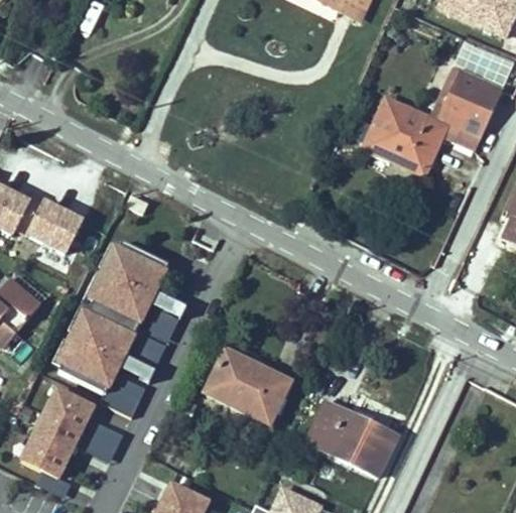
[(317,0),(357,18),(365,0),(317,0)]
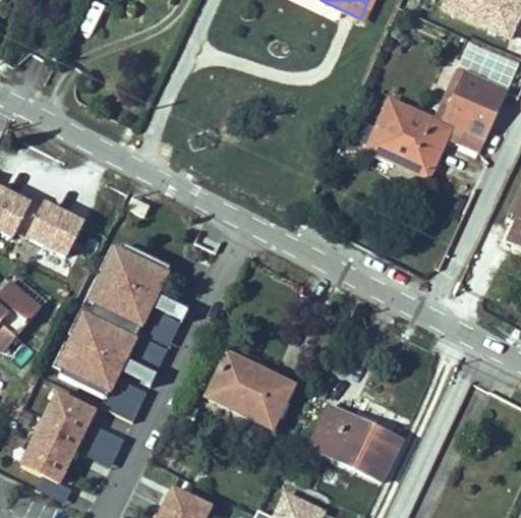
[(494,0),(491,5),(520,18),(520,0),(494,0)]
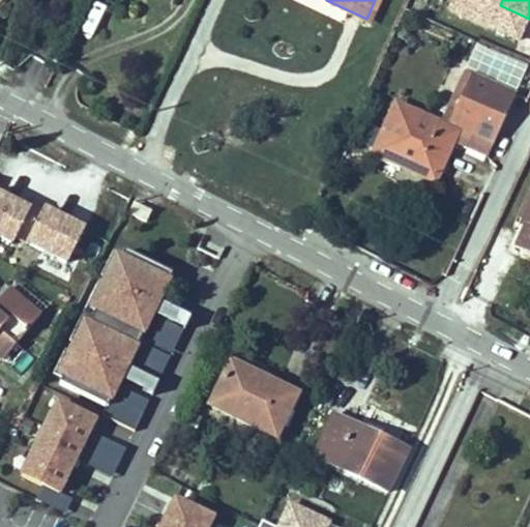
[(477,39),(464,69),(471,74),(514,93),(528,62),(477,39)]
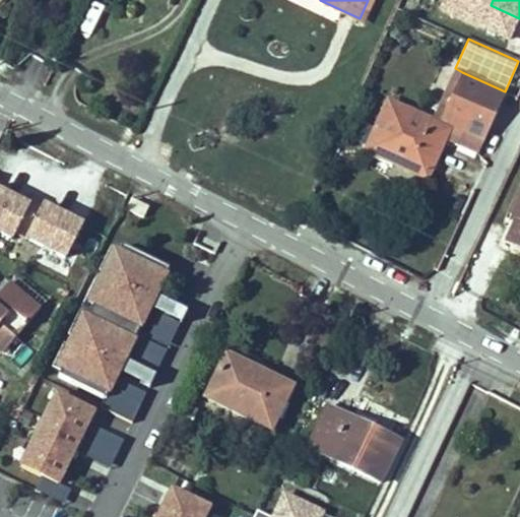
[(462,72),(455,68),(432,120),(440,123),(462,72)]
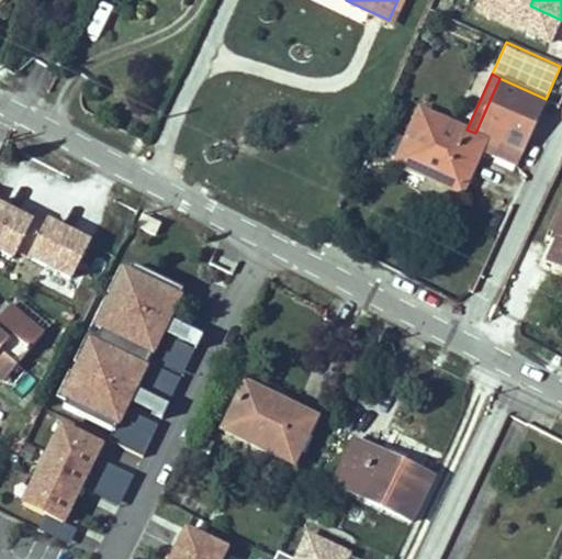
[(546,99),(499,78),(475,133),(467,130),(419,108),(395,160),(461,190),(480,148),(516,164),(546,99)]
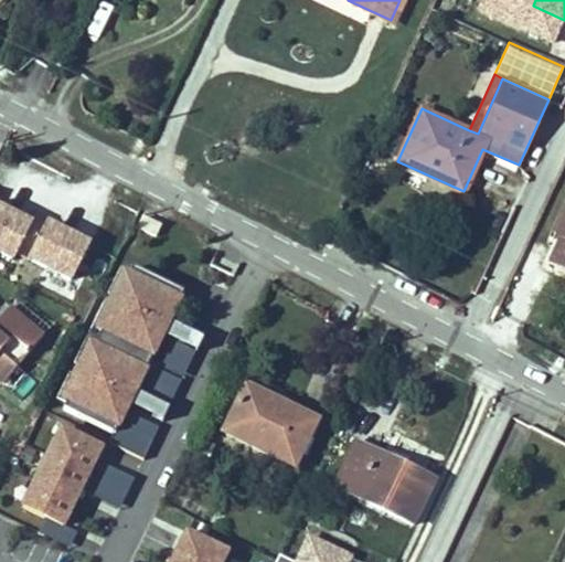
[(0,243),(74,276),(93,233),(0,192),(0,243)]
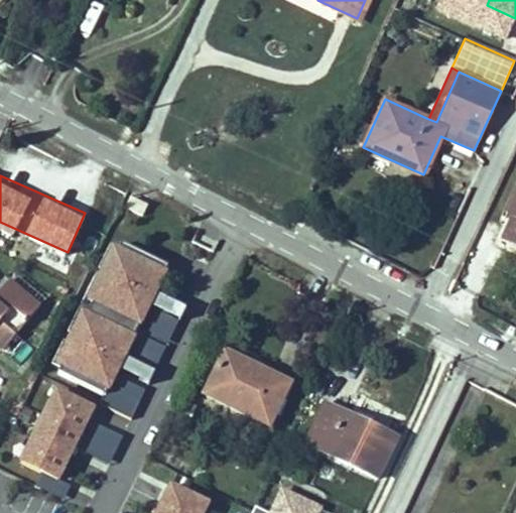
[(515,184),(505,210),(515,214),(515,211),(515,184)]
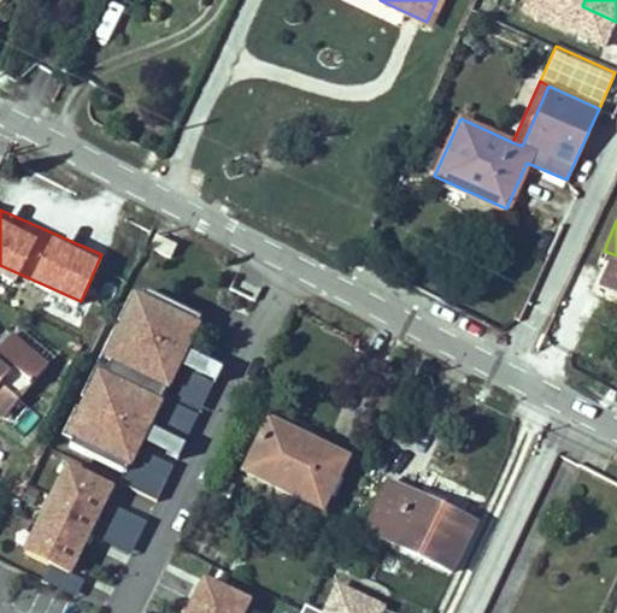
[(174,246),(153,236),(150,245),(169,254),(174,246)]
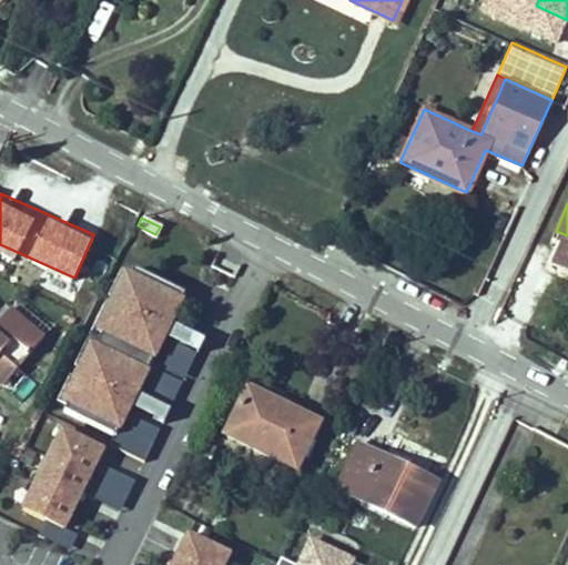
[(567,232),(567,235),(555,263),(567,269),(567,232)]
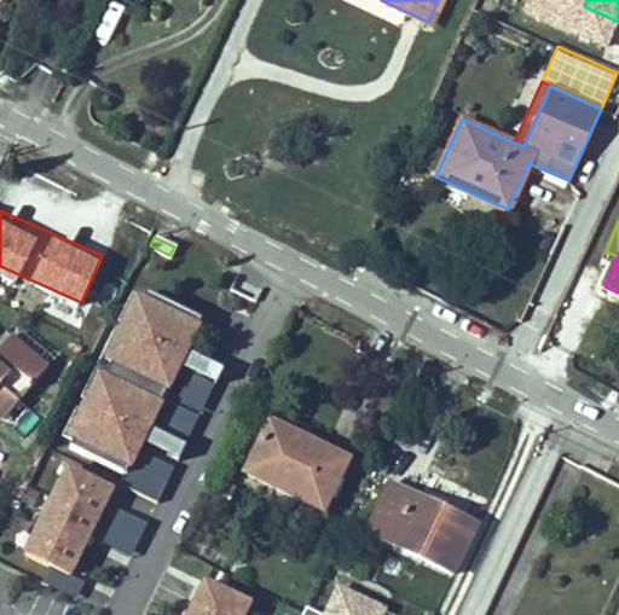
[(69,439),(125,466),(139,436),(146,422),(177,361),(184,347),(200,313),(144,286),(142,291),(134,286),(63,430),(71,434),(69,439)]
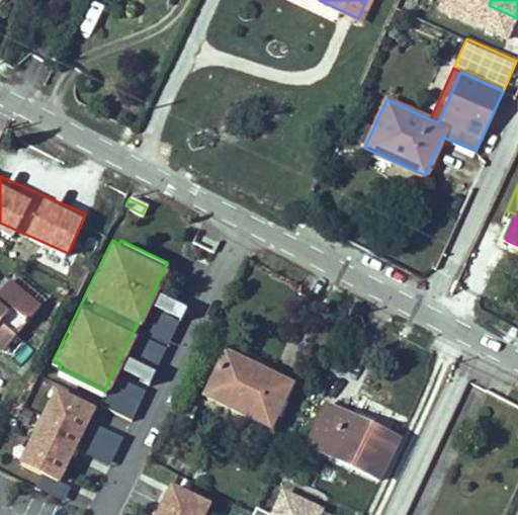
[(0,346),(1,347),(37,304),(6,277),(0,284),(0,346)]
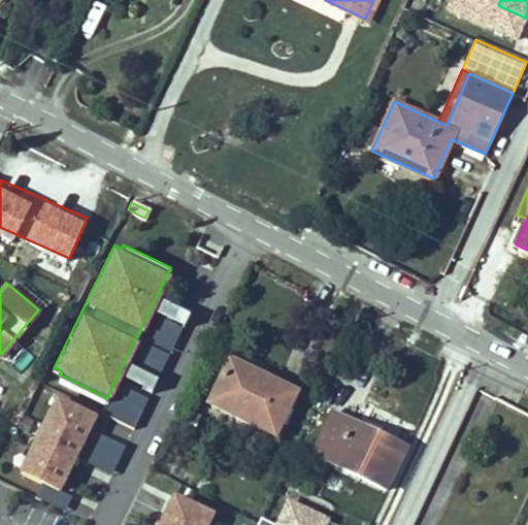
[(191,313),(157,296),(151,308),(185,325),(191,313)]
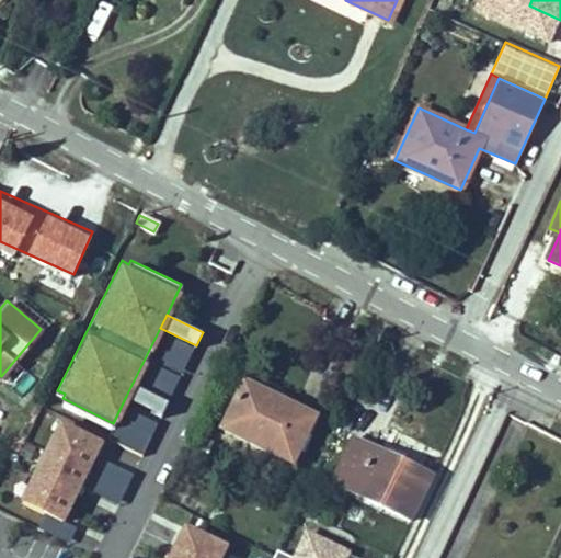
[(164,330),(152,356),(183,372),(196,345),(164,330)]
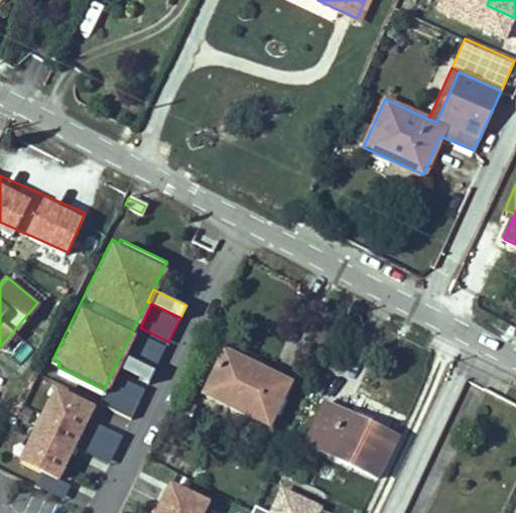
[(138,331),(127,354),(155,368),(167,345),(138,331)]
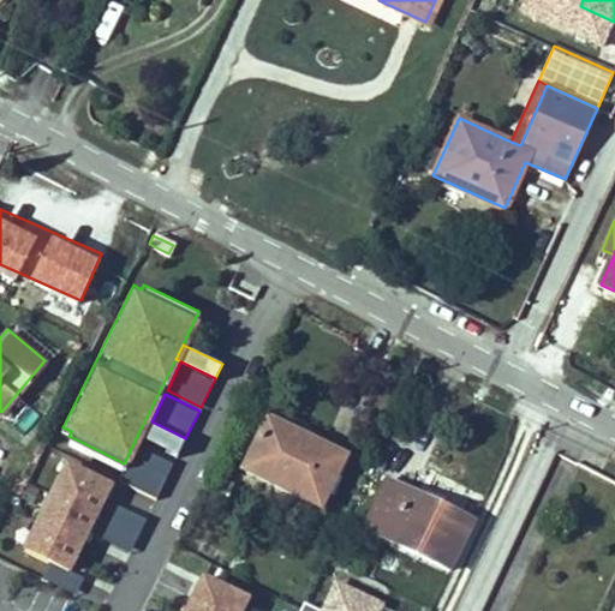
[(185,438),(145,419),(138,433),(178,453),(185,438)]
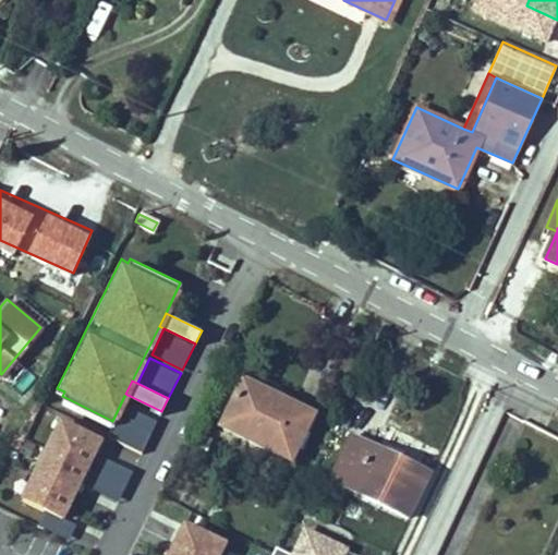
[(243,381),(221,424),(290,458),(312,413),(243,381)]
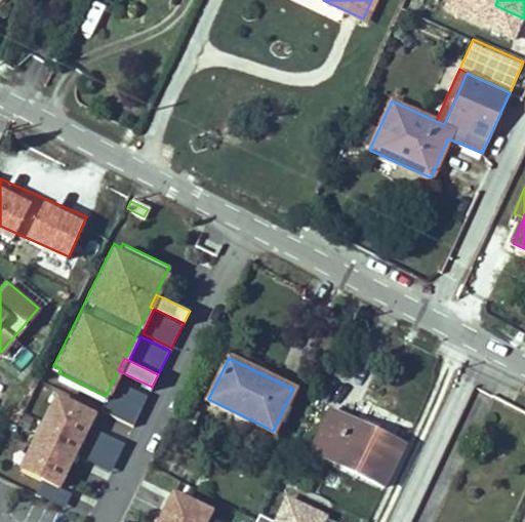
[(143,406),(149,394),(123,380),(117,394),(143,406)]
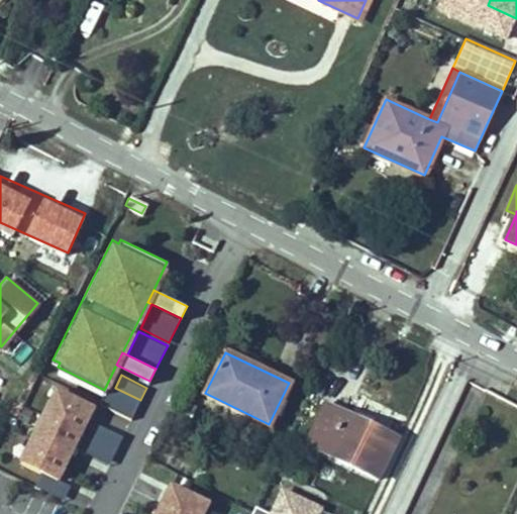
[(58,386),(19,461),(41,473),(56,480),(94,404),(58,386)]
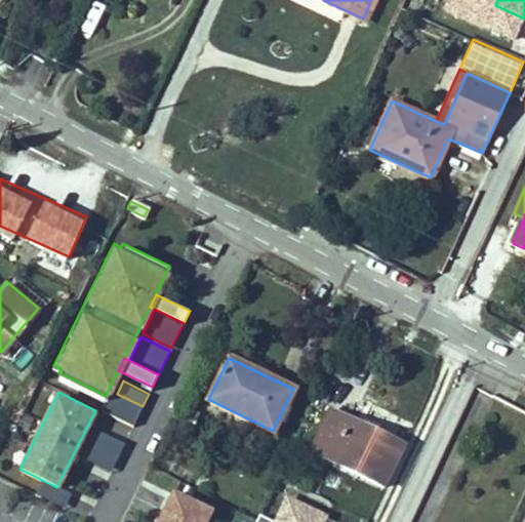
[(117,394),(110,409),(135,423),(143,406),(117,394)]
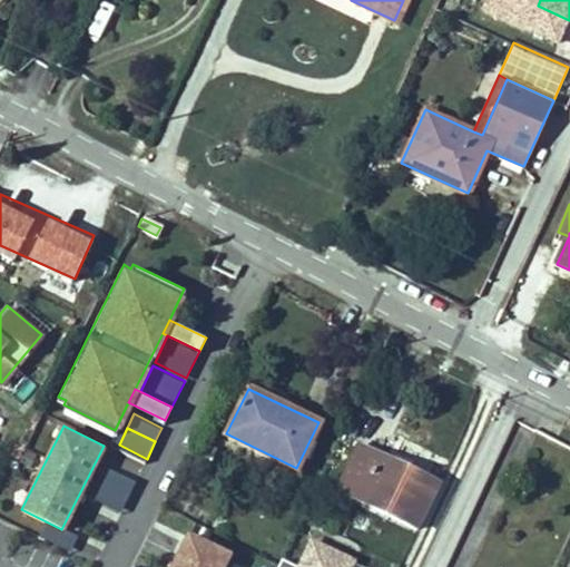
[(436,482),(360,445),(338,489),(415,526),(436,482)]
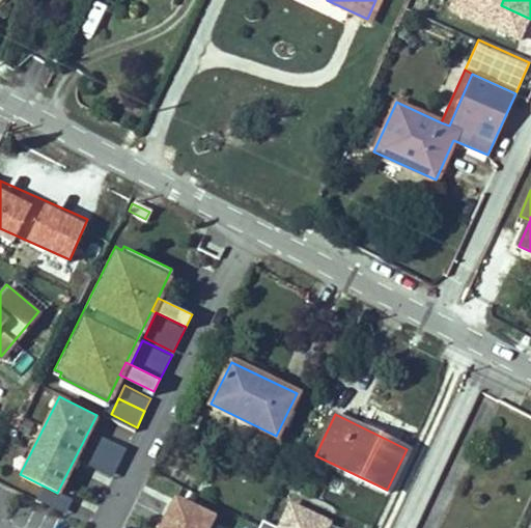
[(128,446),(96,432),(83,461),(113,475),(128,446)]
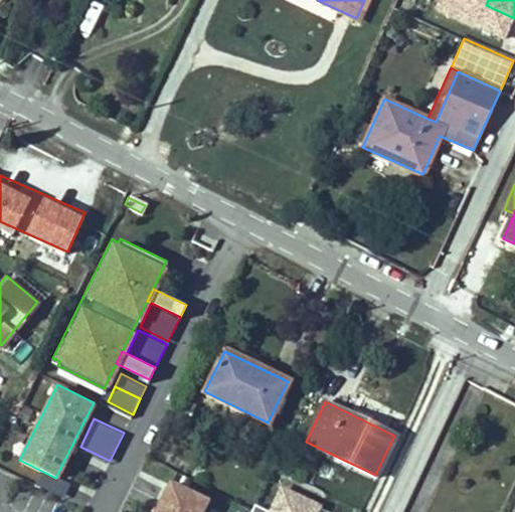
[(62,499),(69,485),(55,478),(41,471),(34,485),(62,499)]
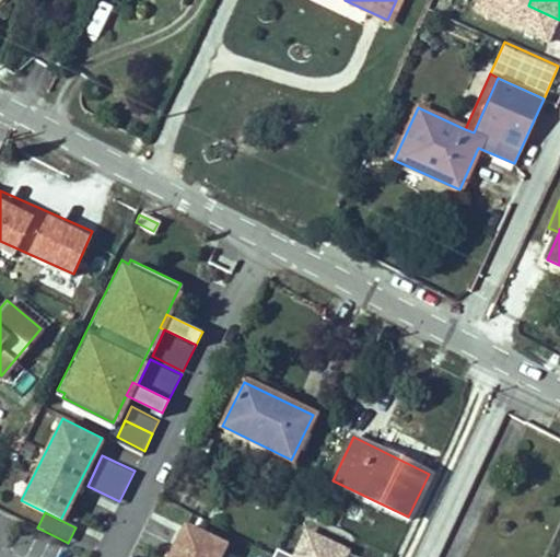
[(217,556),(223,545),(184,525),(167,556),(217,556)]
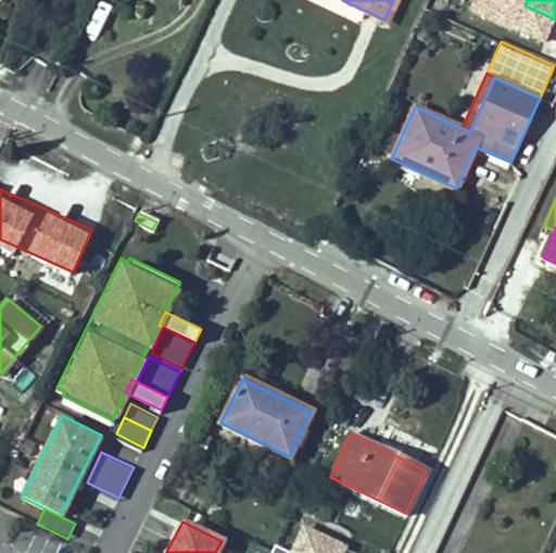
[(317,552),(295,543),(290,552),(317,552)]
